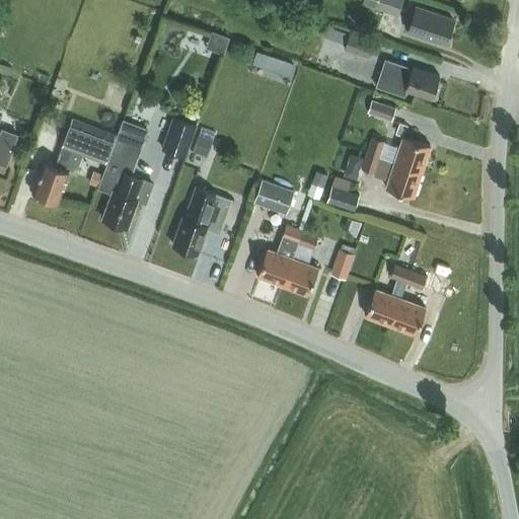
[(397,15),(401,0),(362,0),(361,4),(397,15)]
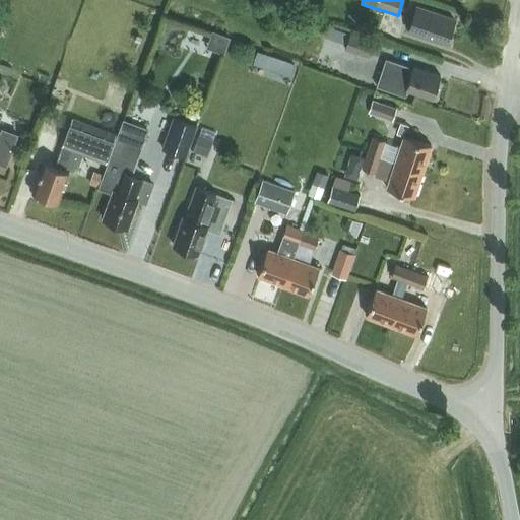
[(446,42),(453,20),(437,14),(437,12),(415,5),(407,30),(434,40),(435,39),(446,42)]
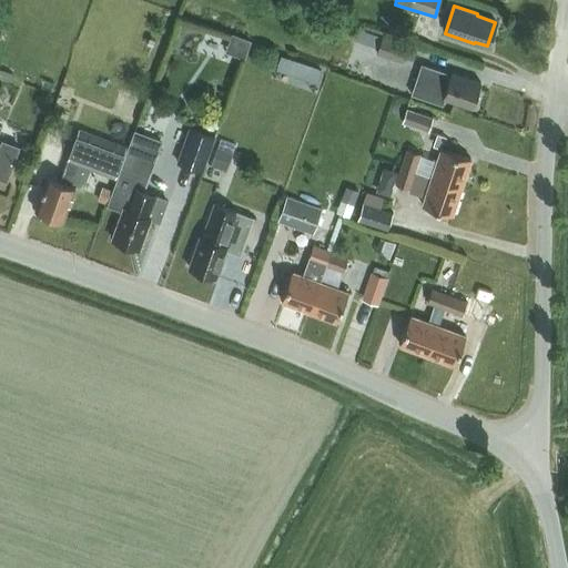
[(369,32),(365,43),(378,48),(381,40),(382,37),(369,32)]
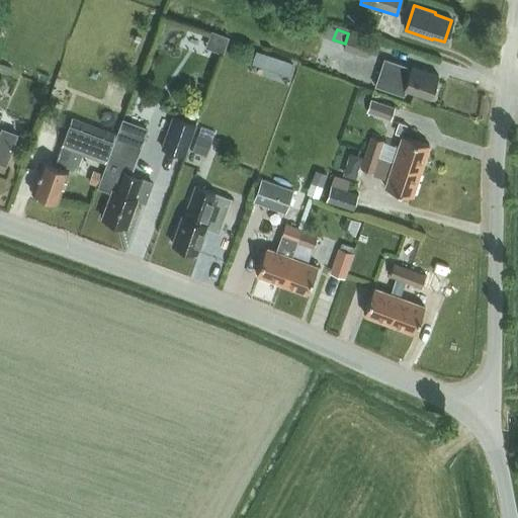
[(366,57),(371,39),(349,31),(348,33),(347,36),(345,44),(343,49),(366,57)]
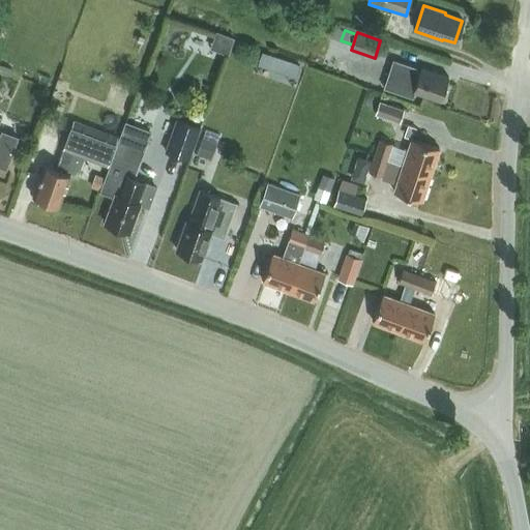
[(282,59),(262,52),(258,65),(277,71),(282,59)]
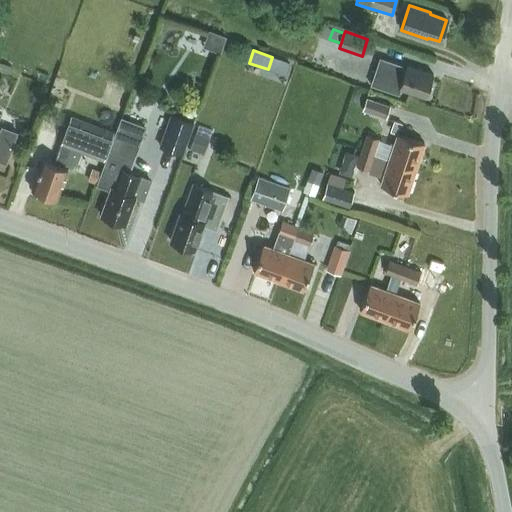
[(432,74),(406,65),(405,69),(401,68),(402,65),(379,58),(370,84),(398,94),(400,88),(425,97),(432,74)]
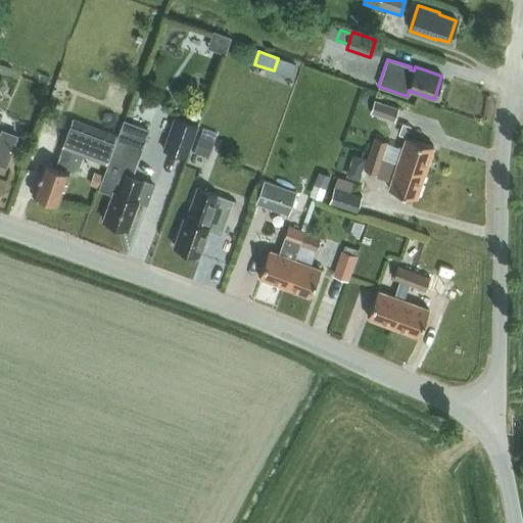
[(397,107),(373,99),(368,112),(392,121),(397,107)]
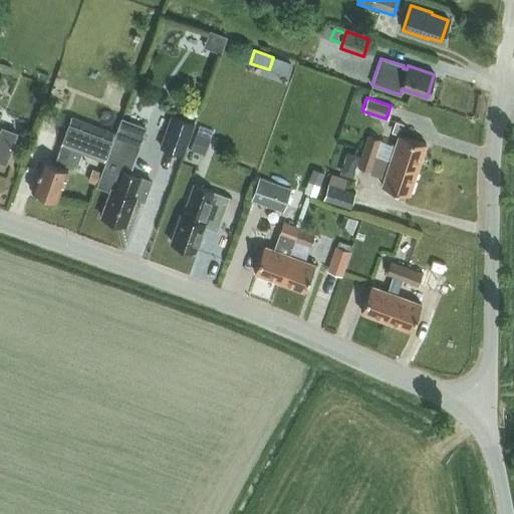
[(0,127),(0,114),(0,113),(0,161),(5,164),(16,134),(0,127)]
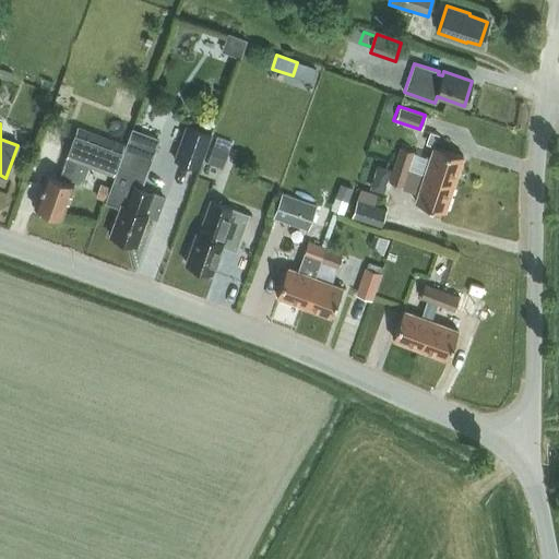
[(210,133),(183,125),(171,161),(198,169),(210,133)]
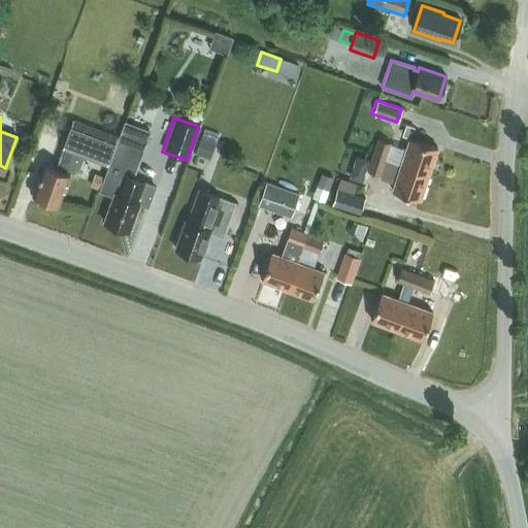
[(83,157),(106,165),(117,136),(72,120),(55,168),(43,164),(32,196),(58,205),(69,173),(76,176),(83,157)]
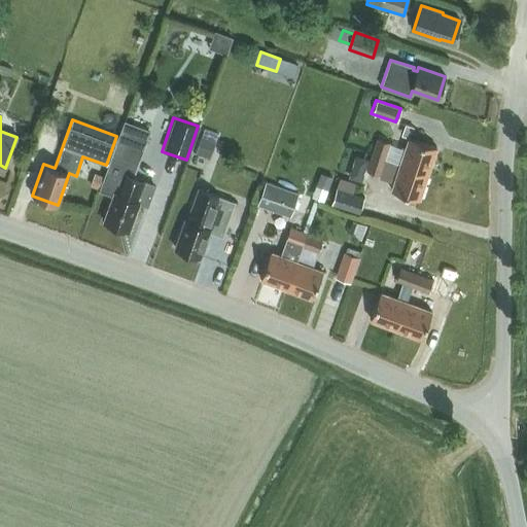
[(132,178),(144,144),(149,130),(124,121),(100,188),(113,194),(103,221),(128,231),(138,202),(145,205),(152,185),(132,178)]
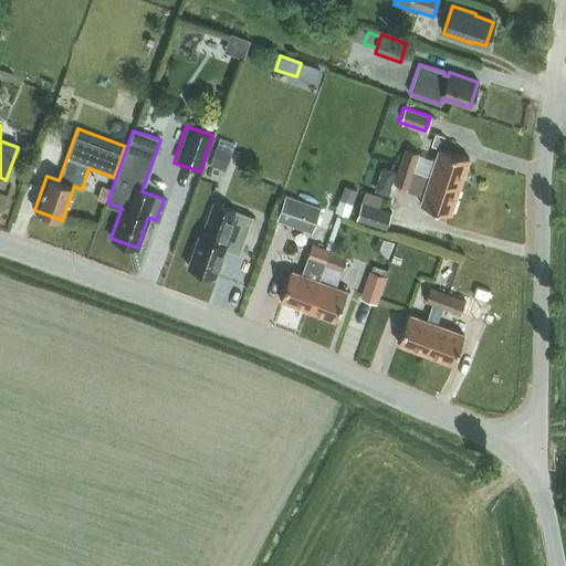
[(397,166),(412,170),(418,154),(402,148),(397,166)]
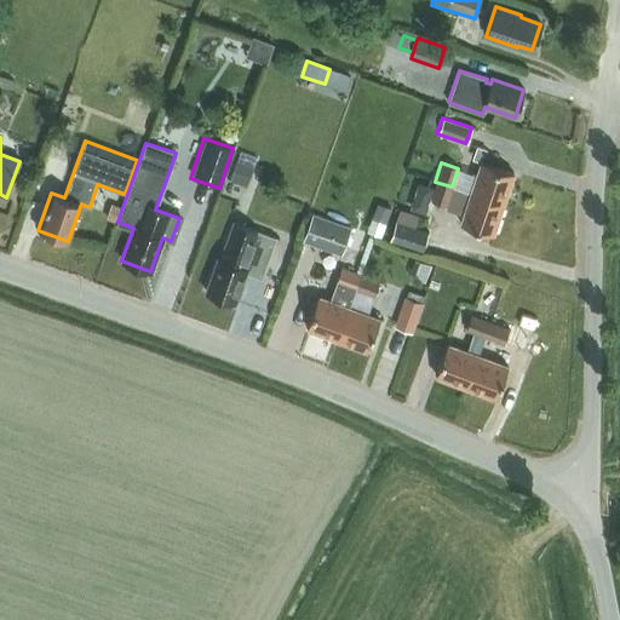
[(503,204),(512,173),(480,162),(470,193),(503,204)]
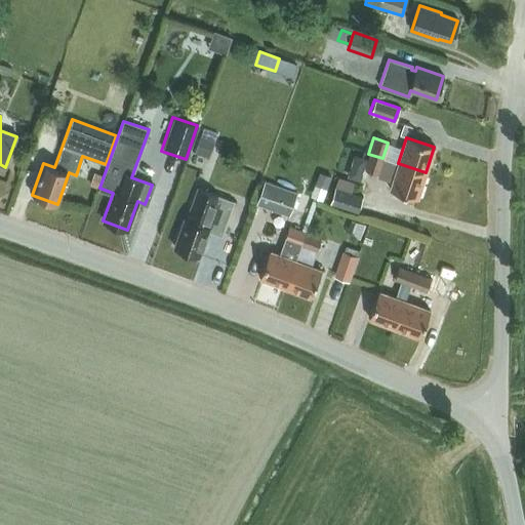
[(209,159),(214,144),(199,138),(194,154),(209,159)]
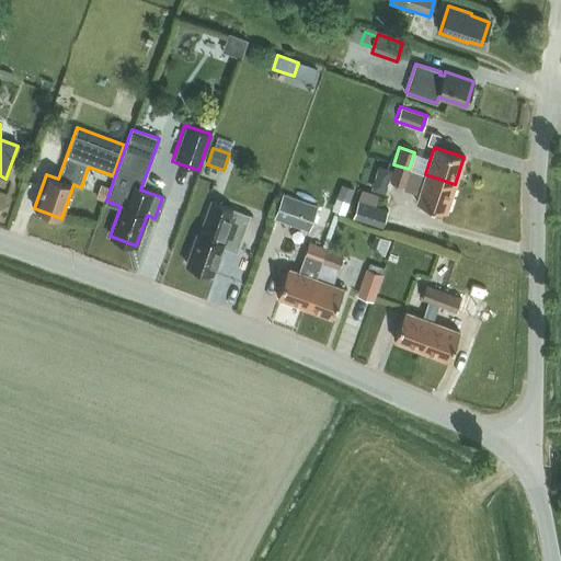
[(388,182),(403,187),(409,169),(393,164),(388,182)]
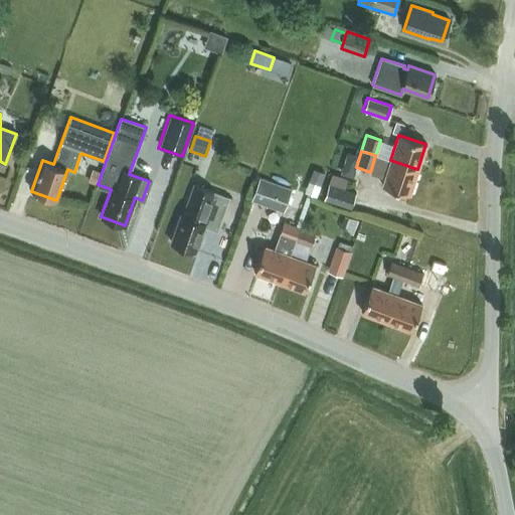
[(417,169),(390,160),(382,186),(409,195),(417,169)]
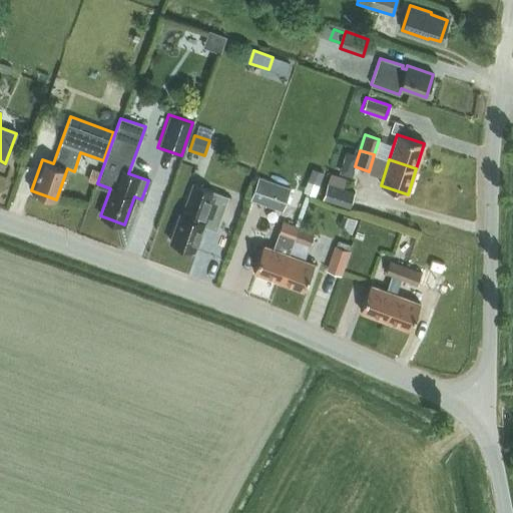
[(95,184),(100,171),(91,168),(87,181),(95,184)]
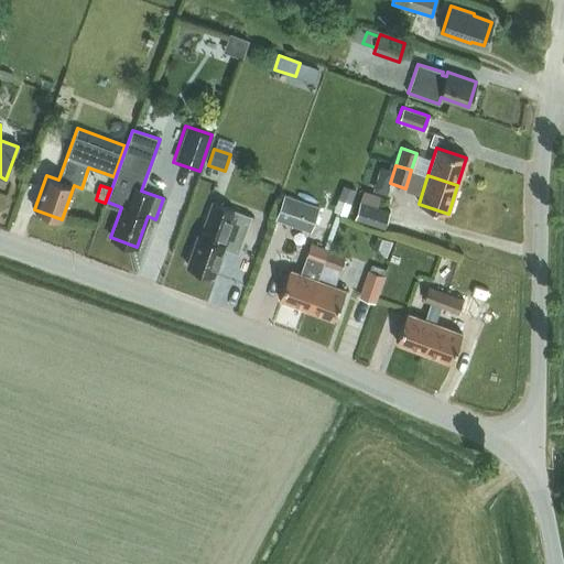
[(343,185),(337,198),(350,204),(356,190),(343,185)]
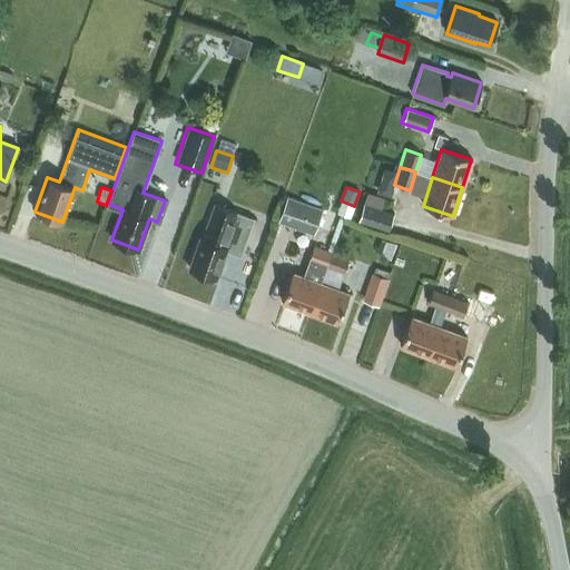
[(383,198),(365,193),(356,220),(387,231),(393,213),(380,208),(383,198)]
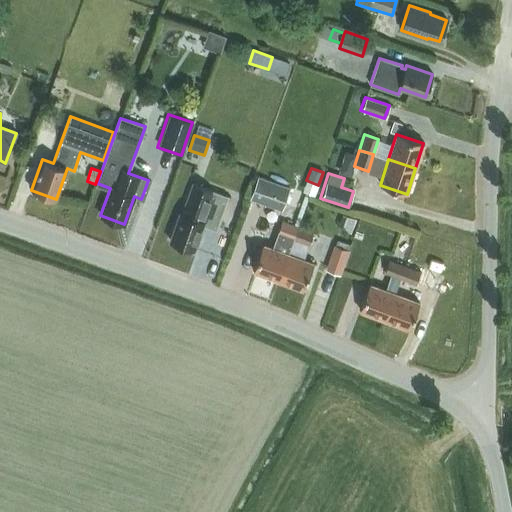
[(288,188),(256,176),(248,199),(279,211),(288,188)]
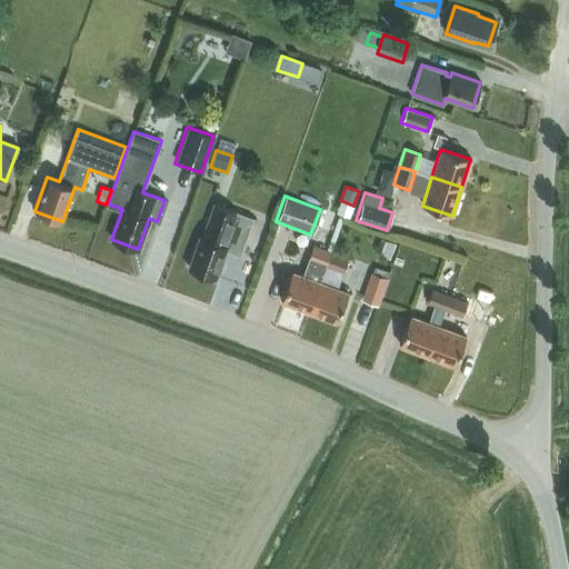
[(252,218),(235,212),(239,201),(229,198),(226,208),(215,205),(202,238),(199,237),(188,268),(215,278),(225,250),(239,256),(252,218)]
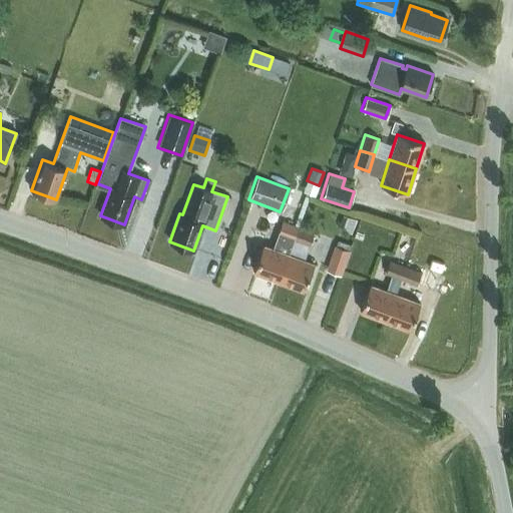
[(263,245),(253,272),(279,282),(288,254),(289,254),(294,239),(298,227),(294,225),(282,221),(273,248),(263,245)]
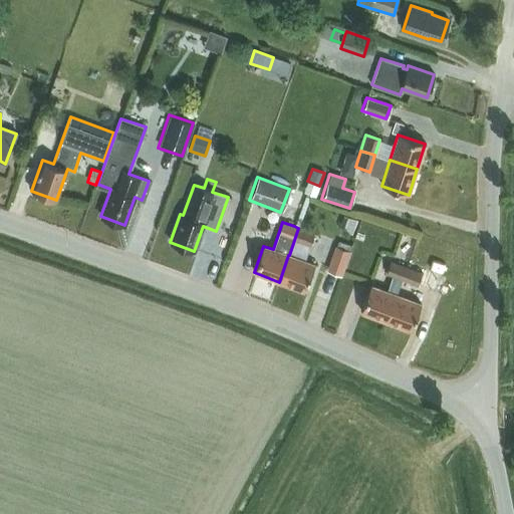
[(298,228),(294,240),(309,245),(314,234),(298,228)]
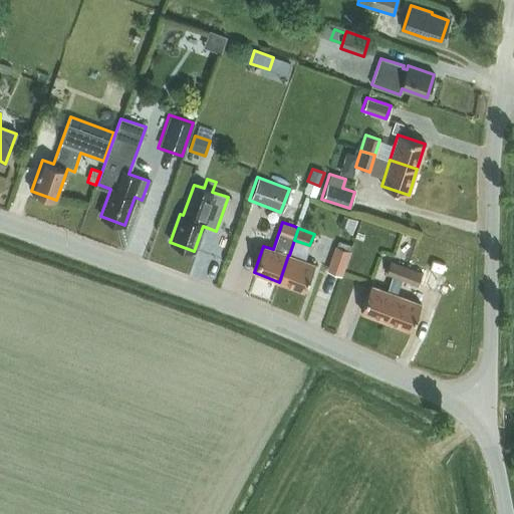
[(341,276),(350,251),(335,246),(326,271),(341,276)]
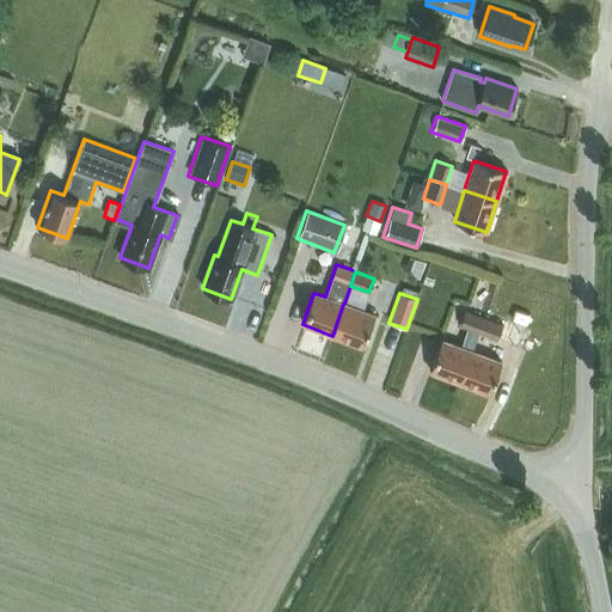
[(343,304),(332,336),(362,347),(373,314),(344,304),(343,304)]
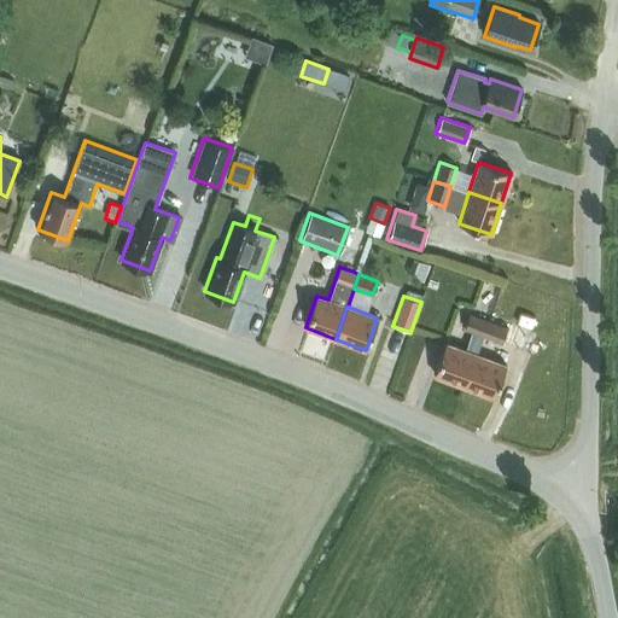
[(445,343),(433,374),(464,386),(476,354),(482,337),(488,320),(470,314),(464,330),(471,332),(465,350),(445,343)]
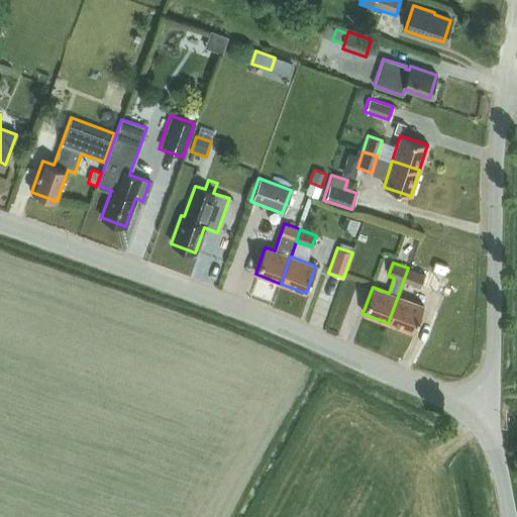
[(408,268),(403,282),(412,285),(418,287),(418,286),(423,274),(408,268)]
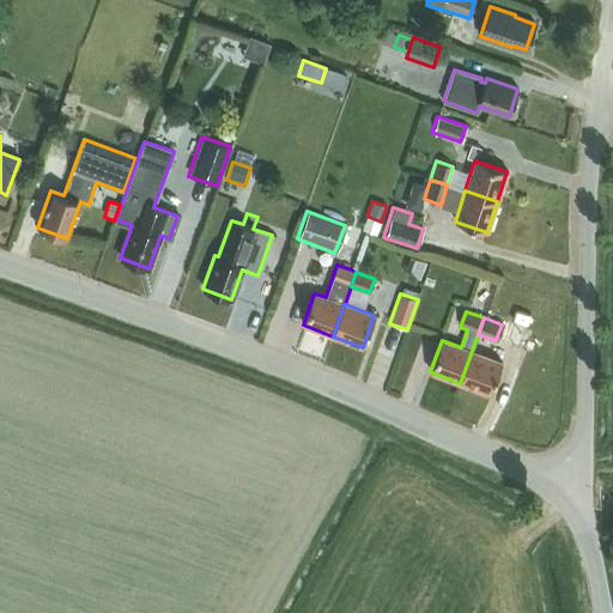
[(472,351),(460,383),(490,394),(502,362),(484,356),(483,354),(472,351)]
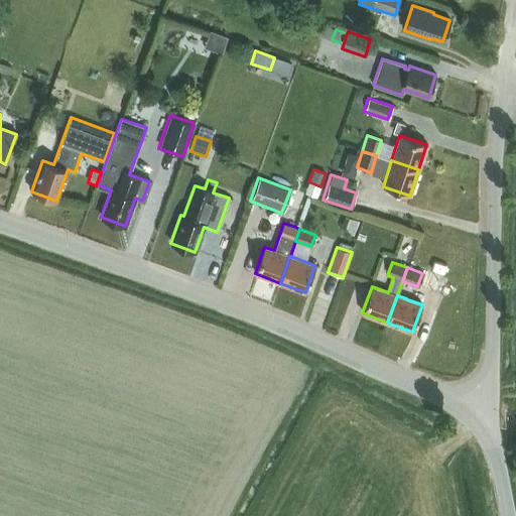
All buildings are outlined.
